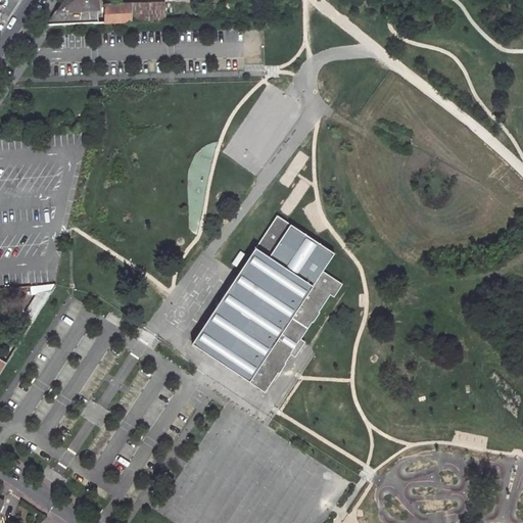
[(96,0),(66,0),(51,25),(54,25),(97,24),(96,0)]
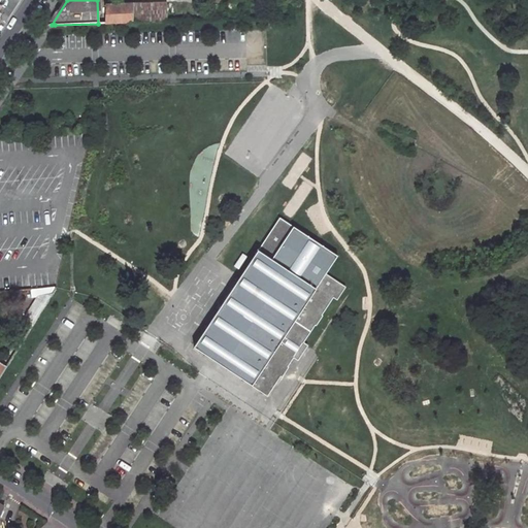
[(162,4),(104,6),(104,24),(163,23),(162,4)]
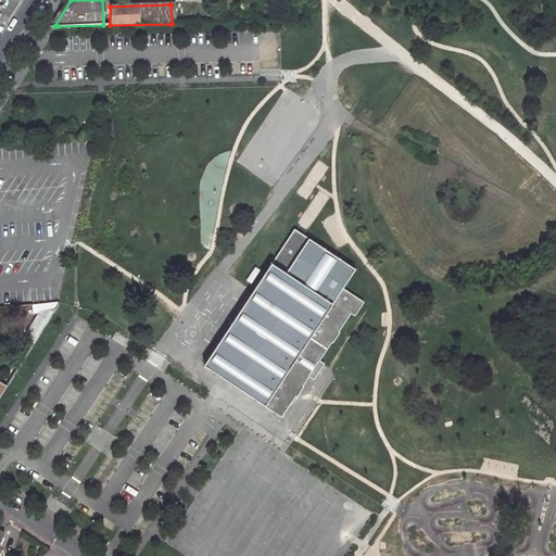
[(316,361),(330,340),(331,341),(337,333),(336,332),(349,313),(352,316),(362,302),(341,289),(353,269),(292,229),(203,367),(272,412),(278,402),(286,407),(294,395),(295,395),(301,387),(300,387),(307,376),(311,378),(320,364),(316,361)]
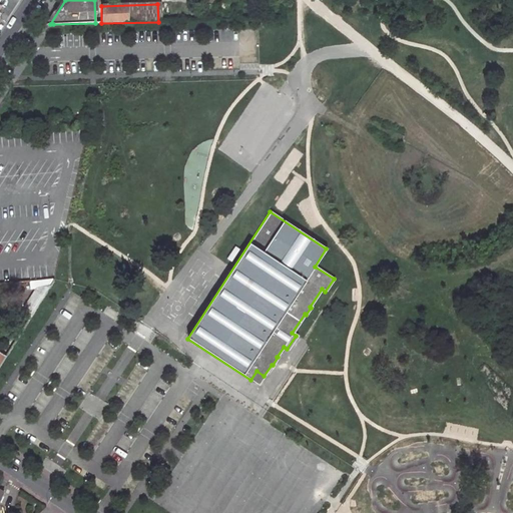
[(28,280),(29,288),(39,287),(21,316),(28,321),(41,301),(54,280),(55,278),(28,280)]
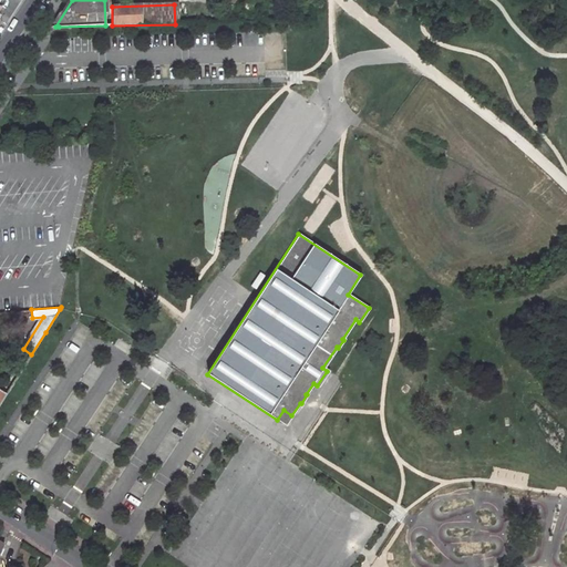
[(284,410),(277,420),(285,425),(291,415),(284,410)]
